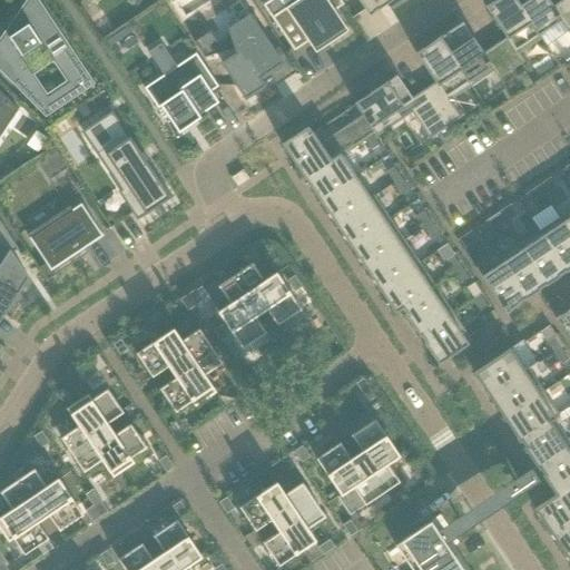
[(296,0),(271,18),(294,51),(307,42),(315,53),(327,45),(347,31),(334,11),(343,5),(340,0),(296,0)]
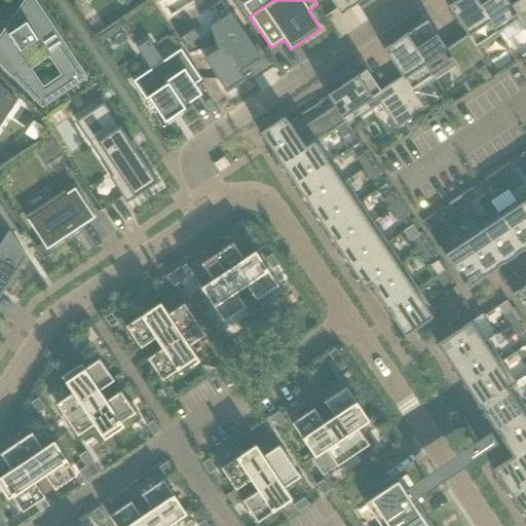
[(329,0),(336,9),(340,15),(357,5),(363,0),(329,0)]
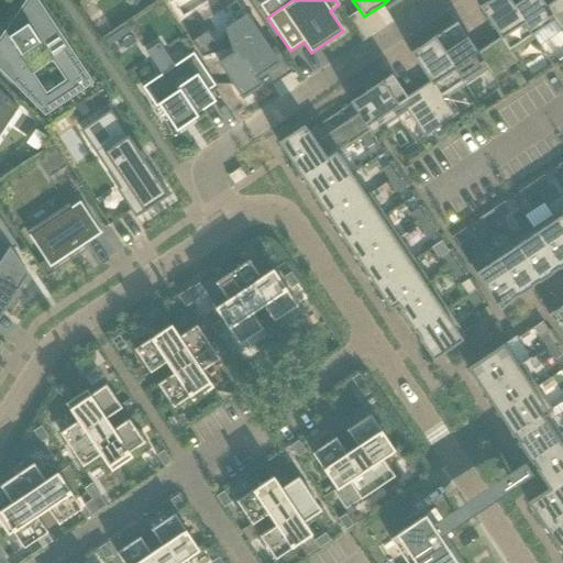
[(508,0),(489,0),(479,8),(499,37),(488,45),(505,70),(514,64),(518,62),(512,54),(534,39),(532,34),(508,0)]
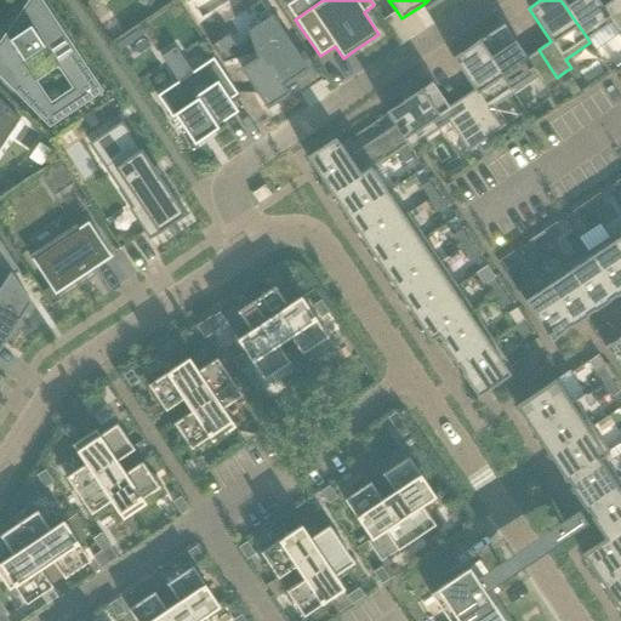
[(596,0),(560,0),(587,38),(609,23),(615,32),(619,36),(620,33),(620,10),(614,0),(611,0),(602,7),(596,0)]
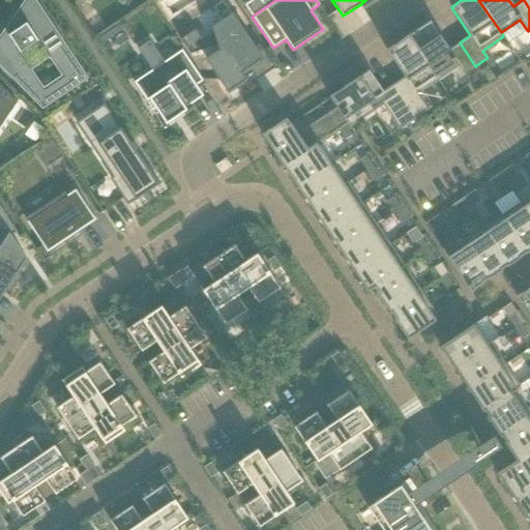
[(26,23),(7,35),(20,53),(37,40),(61,76),(42,88),(31,70),(18,79),(30,97),(32,95),(41,110),(88,79),(36,2),(20,13),(26,23)]
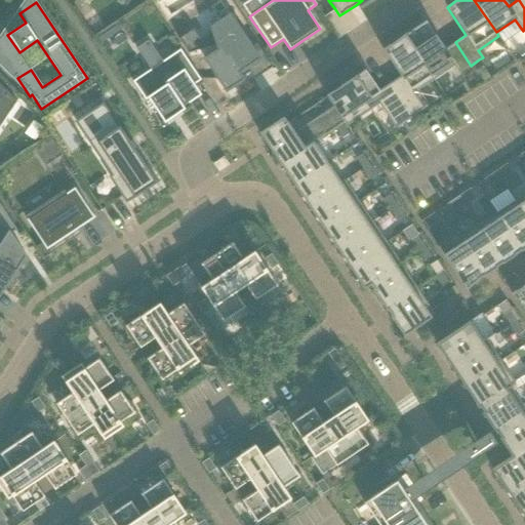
[(216,49),(202,58),(210,71),(224,89),(226,93),(245,80),(239,72),(250,65),(244,54),(253,48),(233,17),(230,12),(209,27),(216,49)]
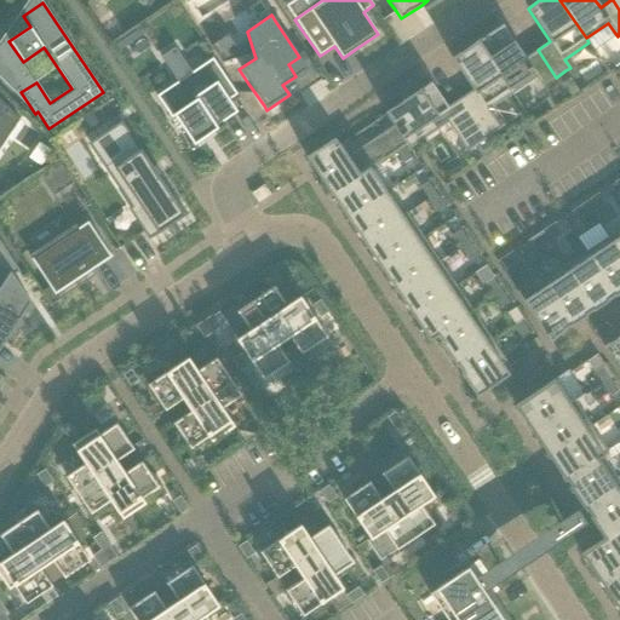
[(614,32),(608,23),(586,38),(589,42),(591,46),(614,32)]
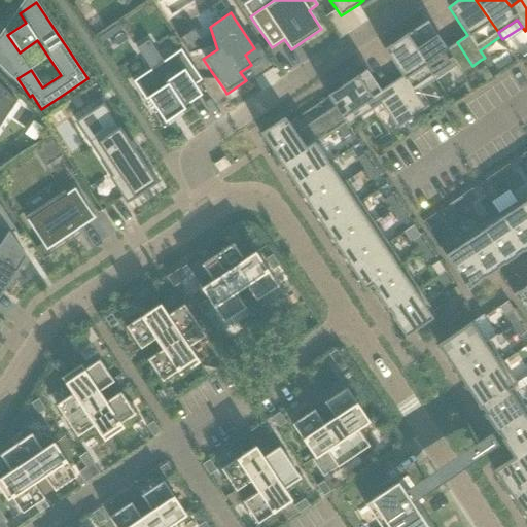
[(427,22),(407,35),(436,79),(455,67),(460,74),(472,66),(457,42),(446,49),(427,22)]
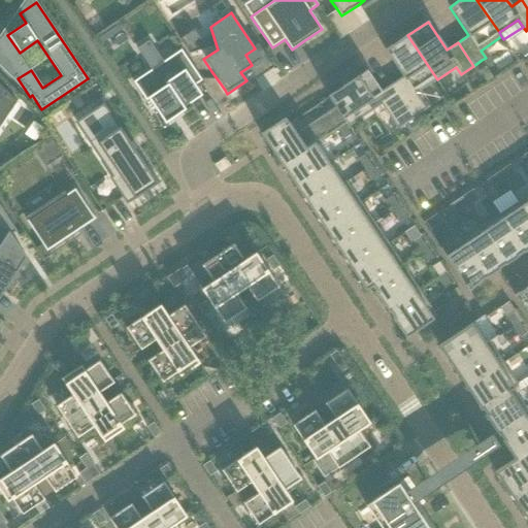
[(407,35),(387,48),(404,75),(404,76),(393,84),(408,106),(420,99),(417,94),(437,79),(407,35)]
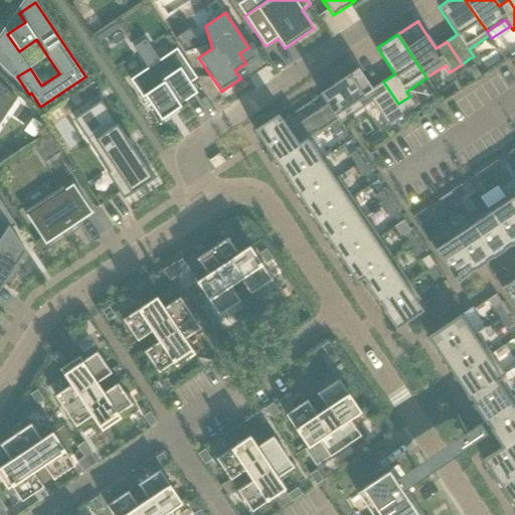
[(148,68),(131,80),(143,99),(145,97),(161,121),(181,107),(179,105),(197,94),(190,83),(197,78),(177,49),(160,60),(146,40),(134,48),(148,68)]
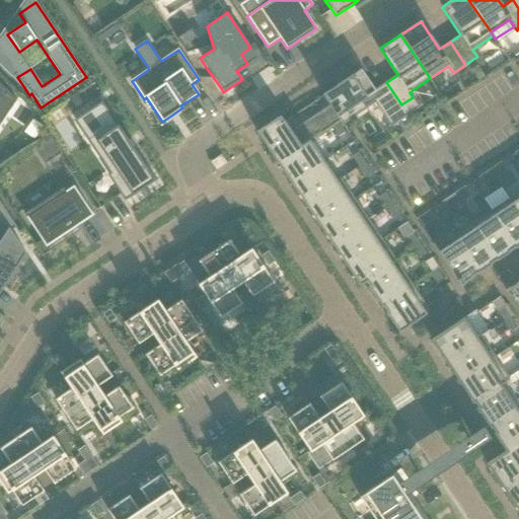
[(473,59),(465,65),(471,74),(474,79),(483,73),(473,59)]
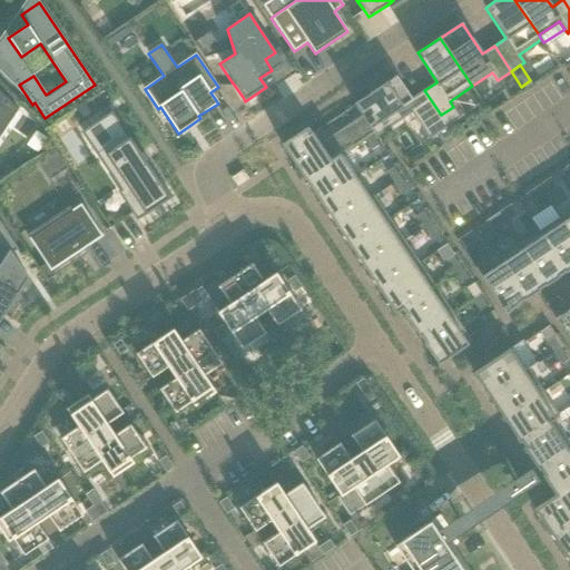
[(518,81),(511,71),(498,80),(505,90),(518,81)]
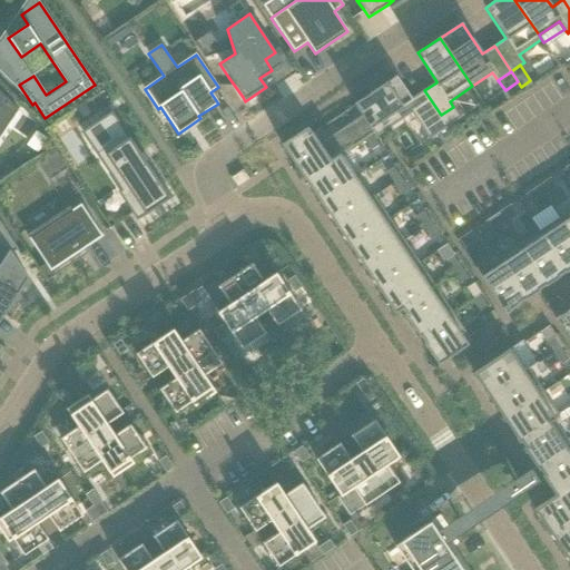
[(399,75),(354,105),(362,116),(373,133),(376,137),(412,114),(429,139),(435,135),(436,135),(448,127),(441,115),(424,90),(413,97),(399,75)]
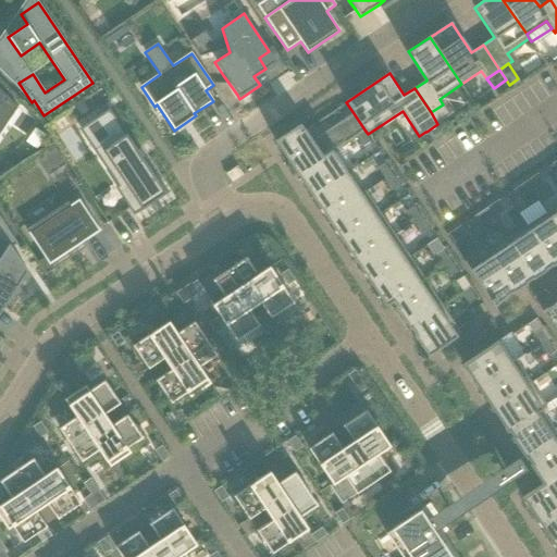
[(0,133),(17,108),(0,89),(0,133)]
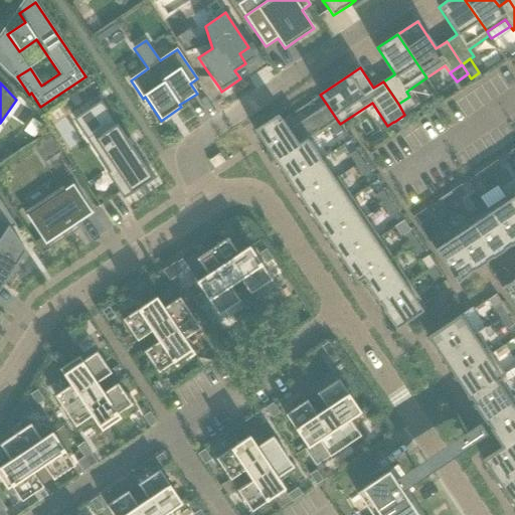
[(103,129),(90,138),(113,172),(109,175),(117,188),(117,189),(124,199),(142,187),(154,179),(127,139),(117,124),(117,125),(102,102),(91,109),(103,129)]
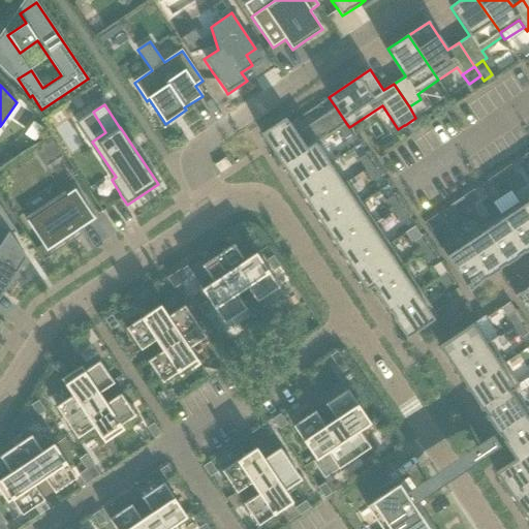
[(285,118),(261,134),(282,165),(315,143),(315,144),(338,129),(344,124),(346,123),(336,107),(297,134),(289,124),(285,118)]
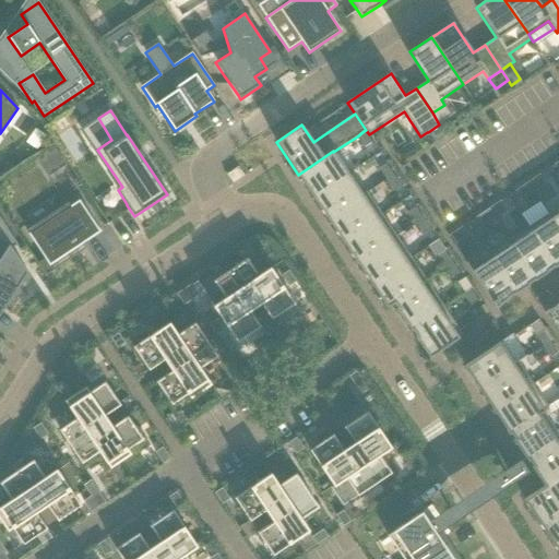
[(439,125),(428,132),(435,142),(447,134),(439,125)]
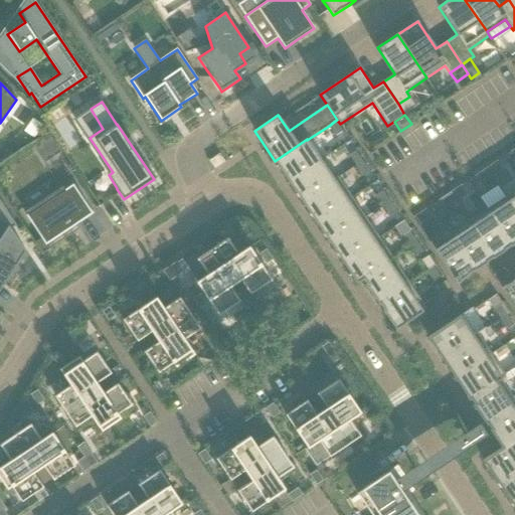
[(335,121),(329,126),(335,136),(342,131),(335,121)]
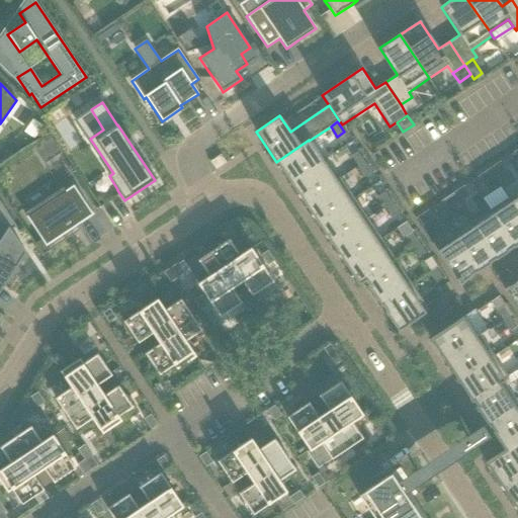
[(50,136),(41,142),(54,158),(61,153),(50,136)]
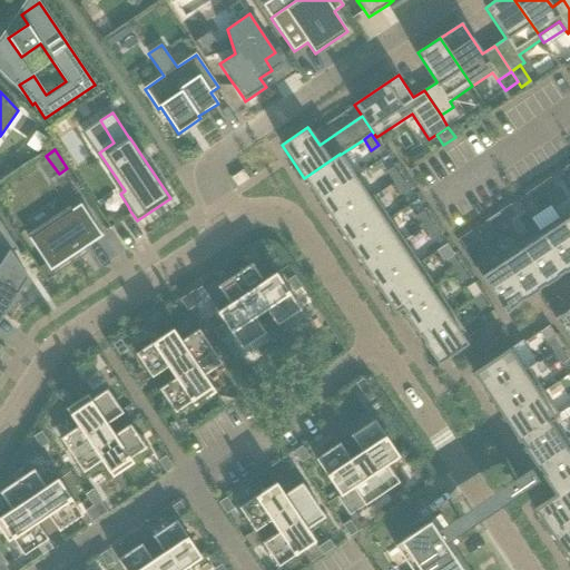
[(340,154),(304,178),(318,200),(354,176),(340,155),(340,154)]
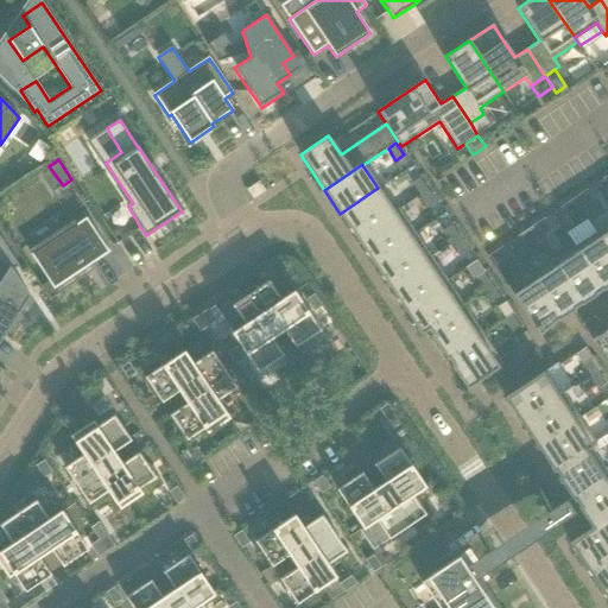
[(419,178),(412,184),(419,196),(428,190),(419,178)]
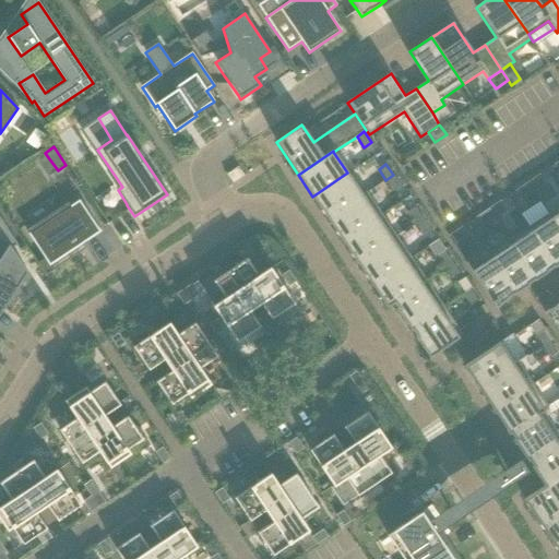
[(347,173),(312,197),(328,218),(363,194),(347,173)]
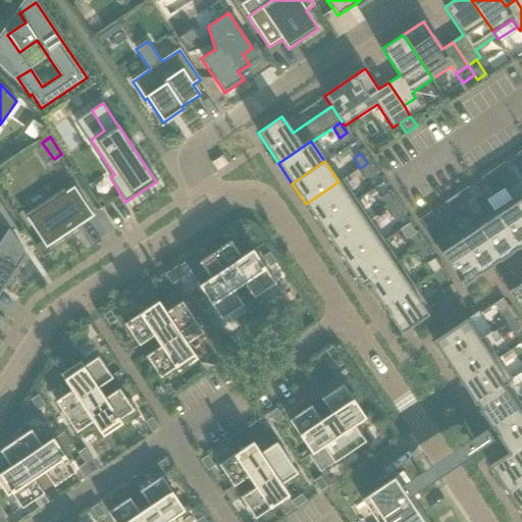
[(367,163),(360,168),(367,178),(374,173),(367,163)]
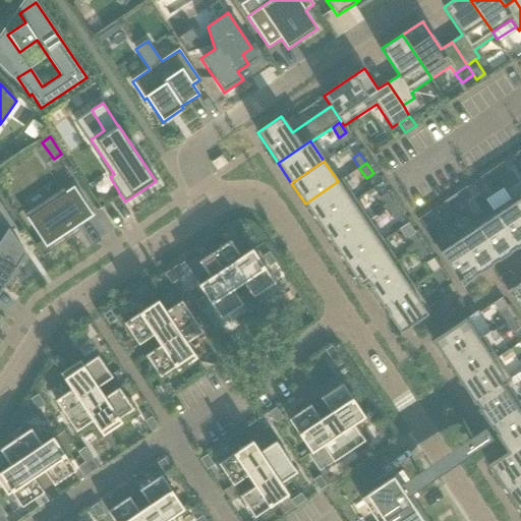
[(503,165),(493,172),(498,179),(508,172),(503,165)]
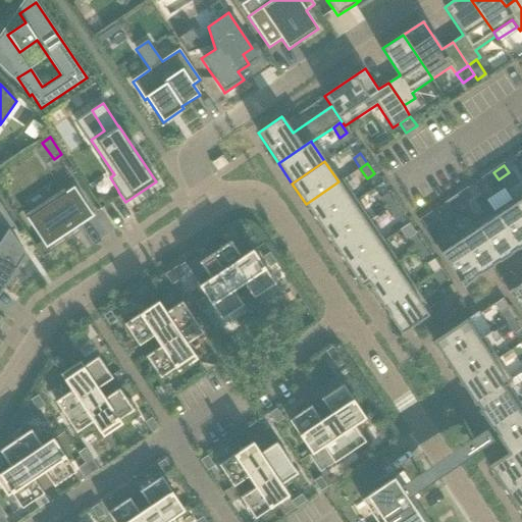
[(493,172),(483,179),(487,187),(499,179),(493,172)]
